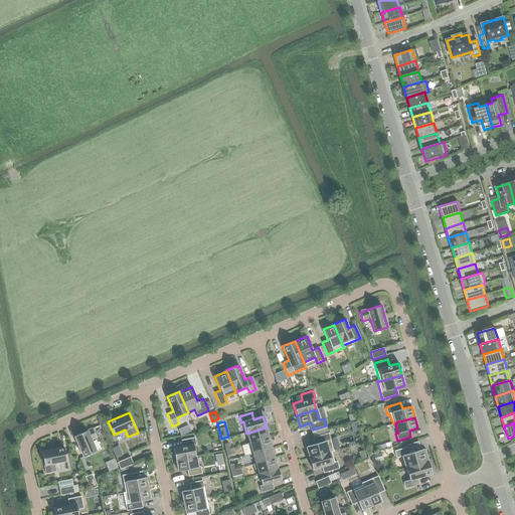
[(180,427),(182,435),(193,431),(190,423),(180,427)]
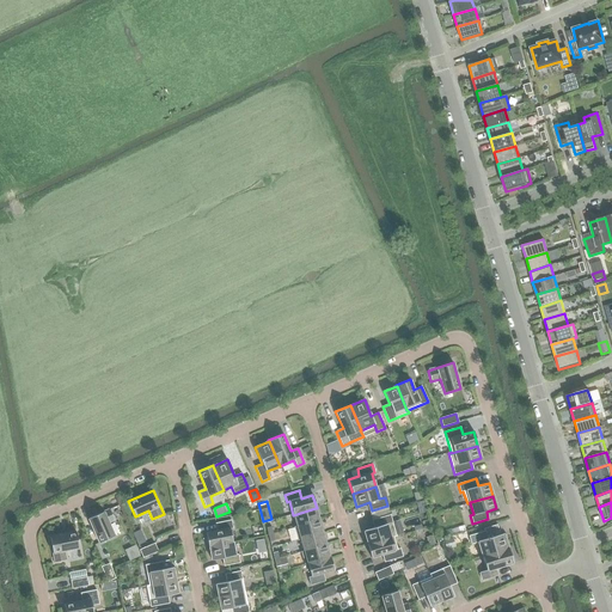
[(319,520),(316,508),(293,515),(297,526),(297,527),(319,520)]
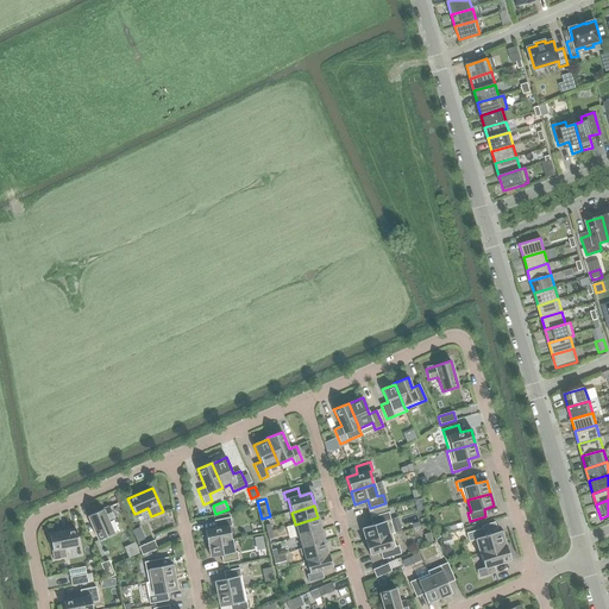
[(113,518),(108,507),(88,516),(99,540),(113,534),(107,520),(113,518)]
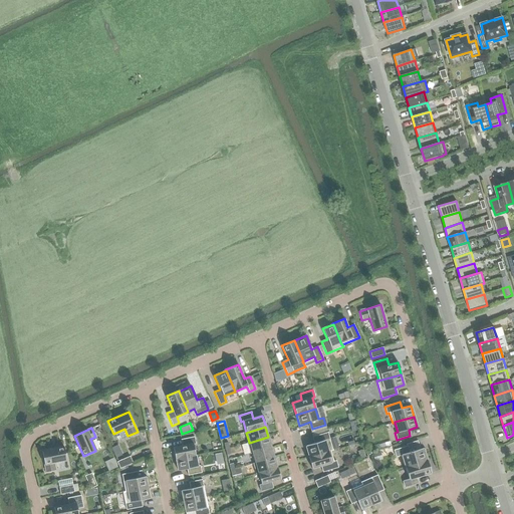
[(332,451),(327,433),(312,437),(314,443),(305,446),(308,457),(330,450),(330,451),(332,451)]
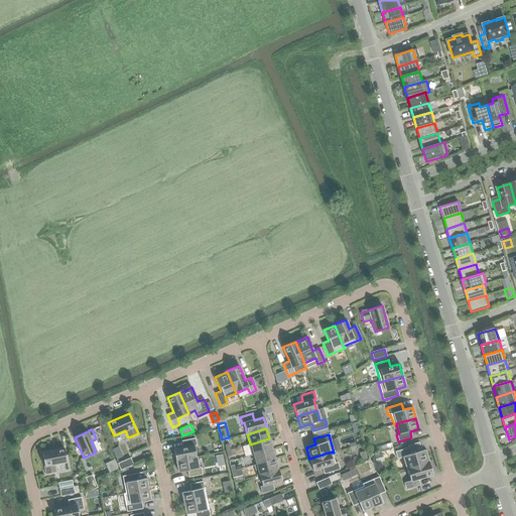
[(196,445),(195,438),(181,441),(182,447),(173,449),(175,462),(176,462),(176,461),(196,457),(194,446),(196,445)]
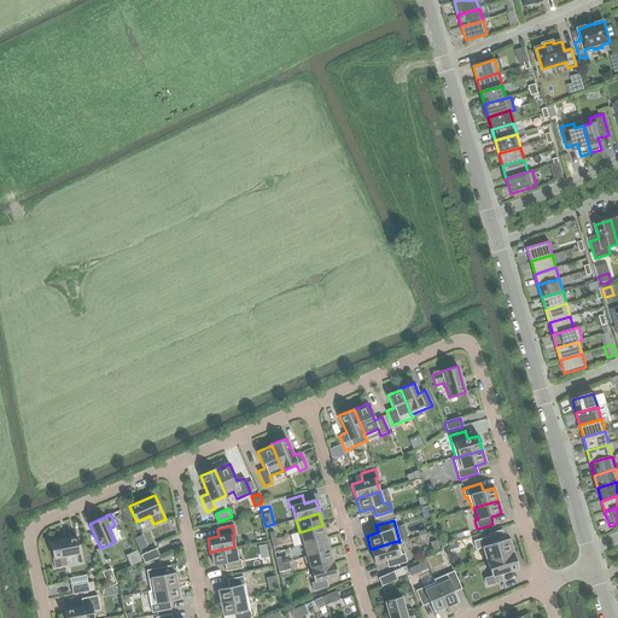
[(299,531),(297,532),(301,546),(303,544),(326,538),(322,525),(299,532),(299,531)]
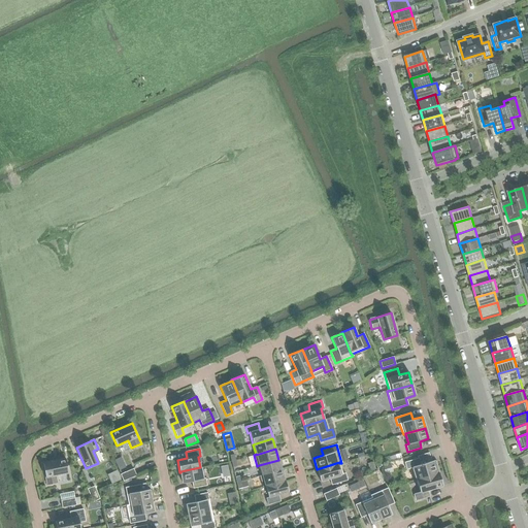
[(65,459),(42,463),(47,486),(57,484),(56,475),(68,473),(65,459)]
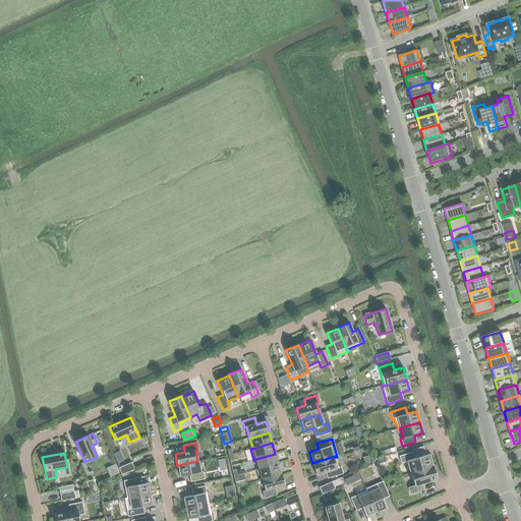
[(407,462),(410,473),(431,466),(428,454),(414,459),(412,453),(399,456),(401,463),(407,462)]
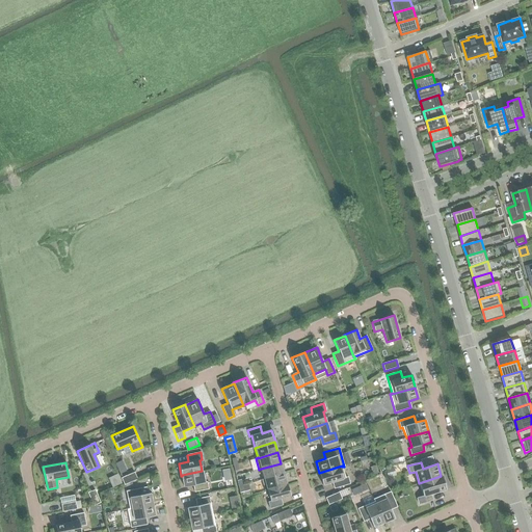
[(284,474),(281,463),(261,469),(264,479),(284,474)]
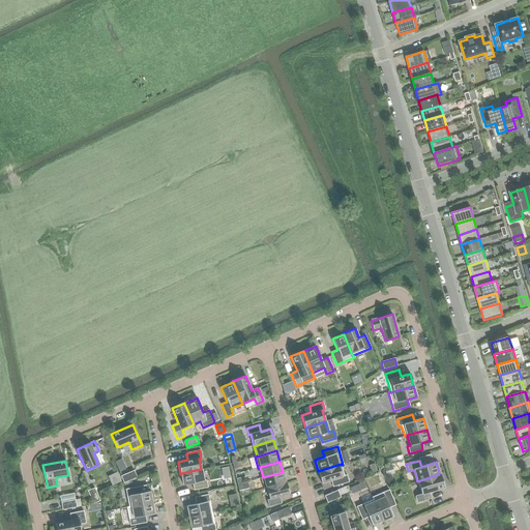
[(341,464),(318,471),(321,483),(330,480),(332,487),(348,482),(346,475),(344,476),(341,465),(341,464)]
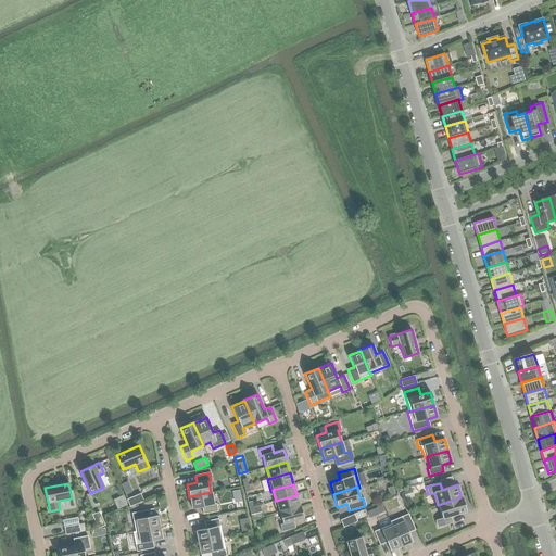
[(409,489),(403,491),(405,500),(413,497),(409,489)]
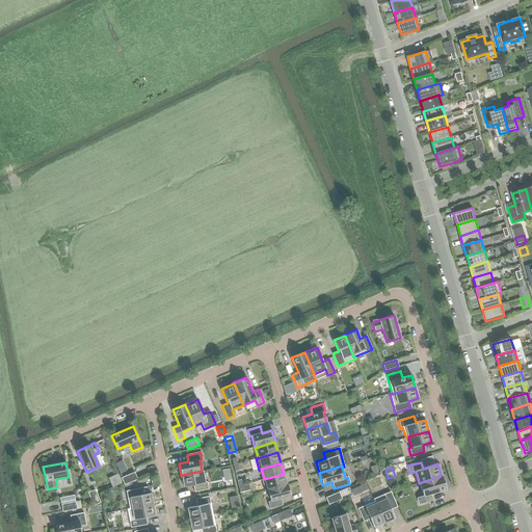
[(231,480),(229,469),(222,471),(224,481),(231,480)]
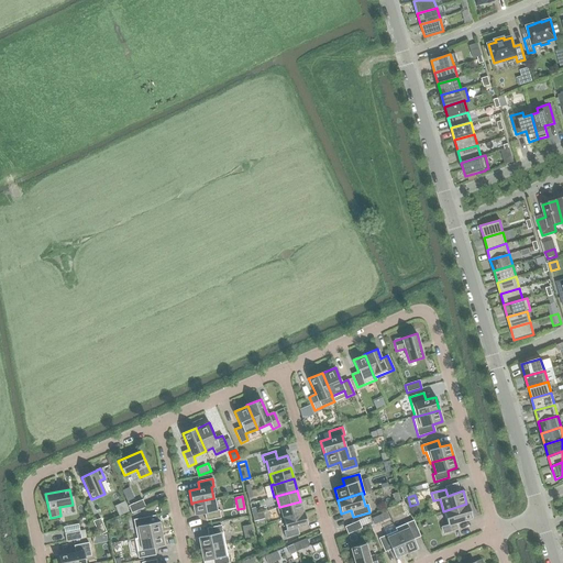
[(192,503),(192,504),(195,516),(205,514),(206,521),(220,518),(219,510),(216,510),(213,498),(192,503)]
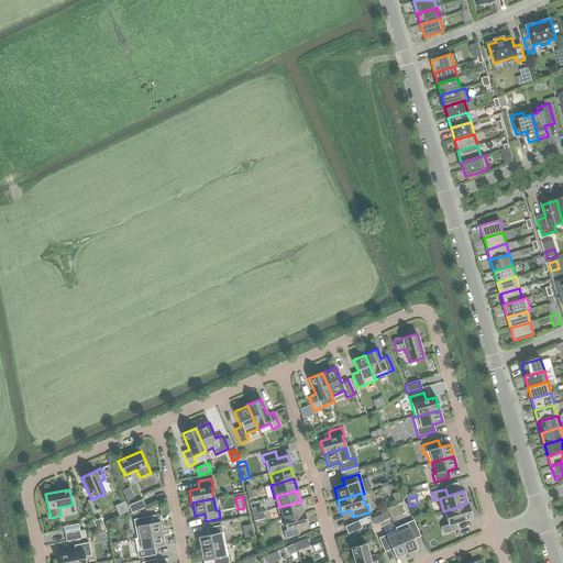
[(142,500),(128,506),(131,514),(145,507),(142,500)]
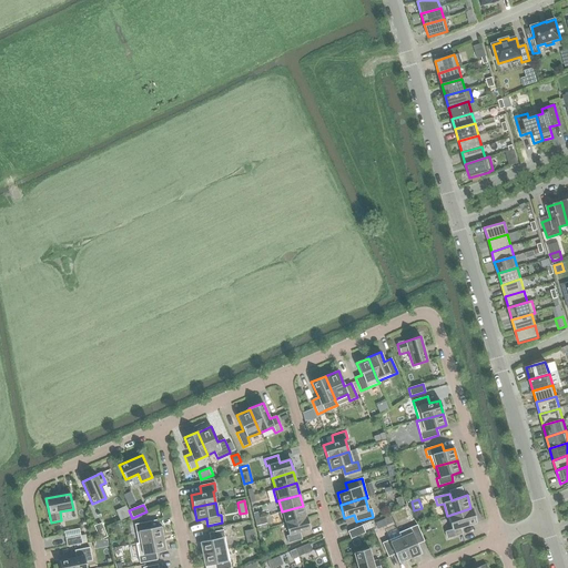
[(283,525),(285,524),(285,523),(305,517),(303,506),(282,511),(280,513),(283,525)]
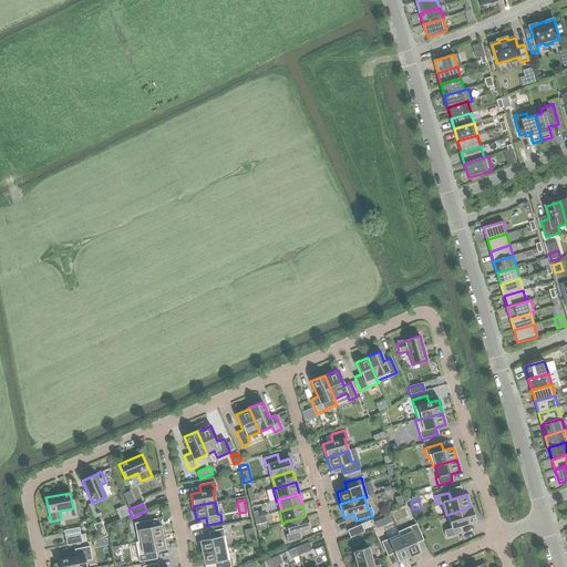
[(459,527),(475,522),(471,507),(470,507),(446,515),(450,528),(444,531),(446,538),(461,534),(459,527)]
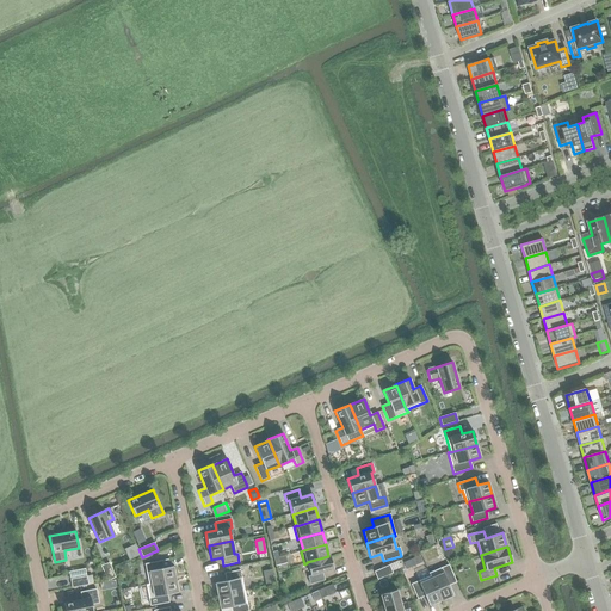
[(322,573),(333,569),(329,556),(328,556),(307,562),(307,563),(310,575),(308,576),(309,585),(325,580),(322,573)]
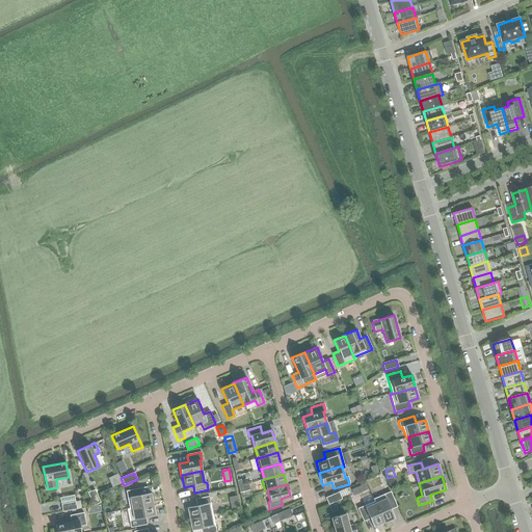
[(126,491),(129,509),(130,509),(153,505),(150,494),(141,495),(139,488),(126,491)]
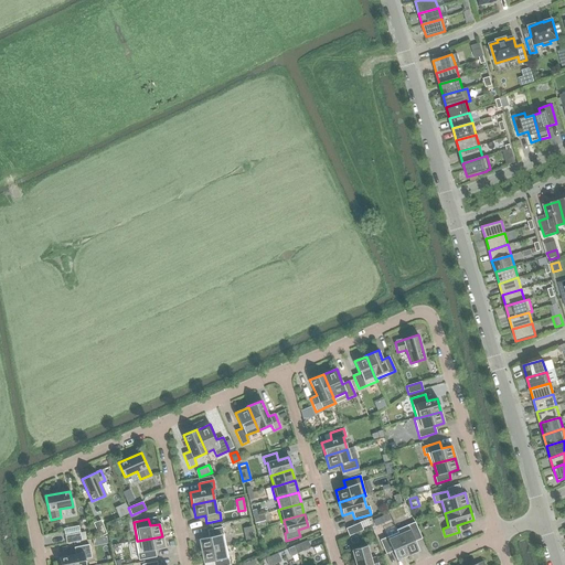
[(99,537),(106,534),(100,520),(93,523),(99,537)]
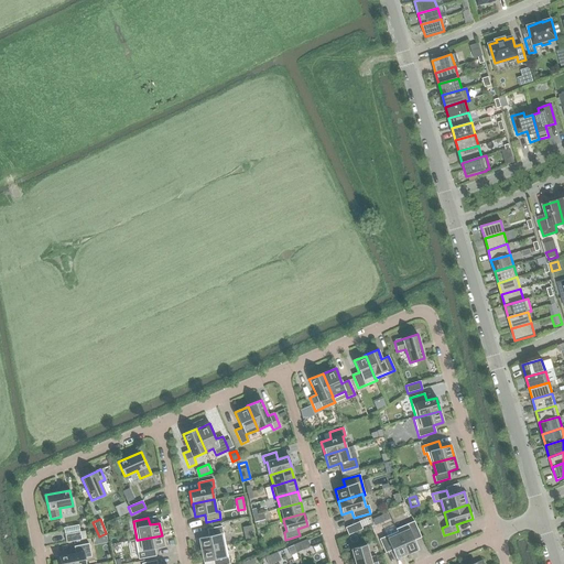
[(414,540),(421,538),(413,521),(396,529),(397,532),(407,554),(418,550),(414,540)]
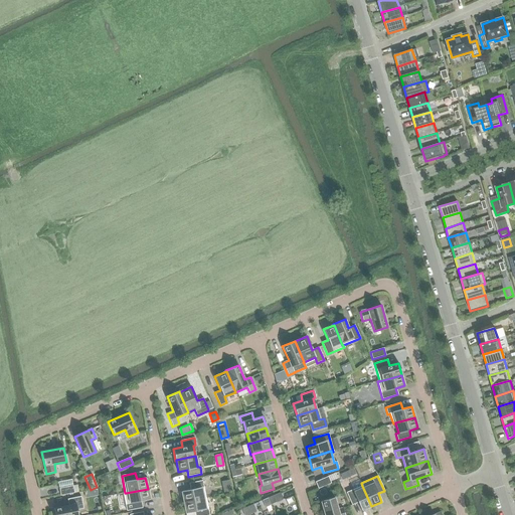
[(328,477),(315,482),(318,489),(331,483),(328,477)]
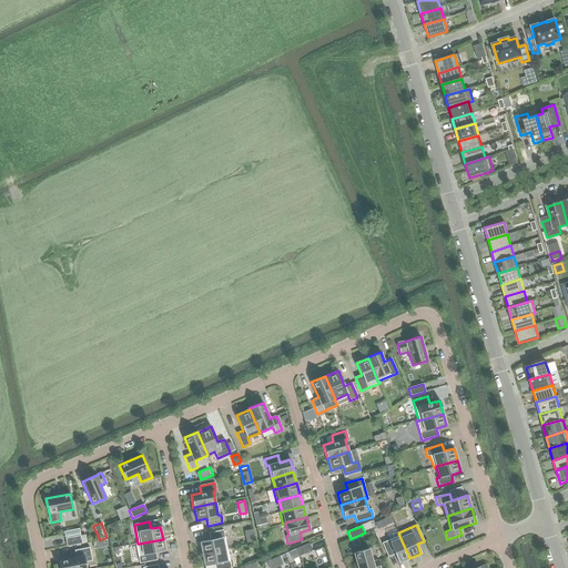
[(252,529),(244,531),(247,544),(255,543),(252,529)]
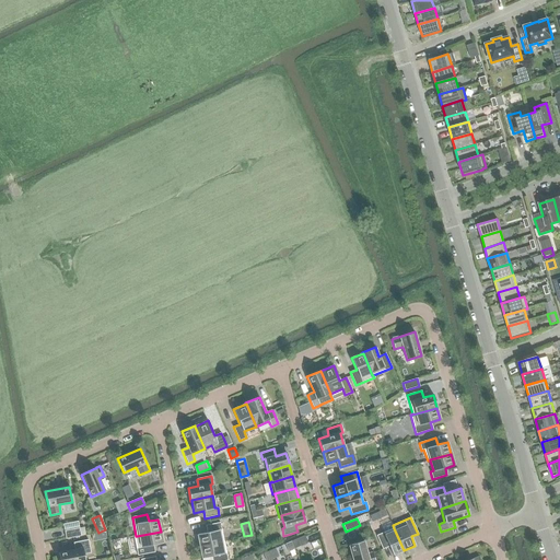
[(197,535),(199,547),(223,541),(220,523),(206,526),(207,533),(197,535)]
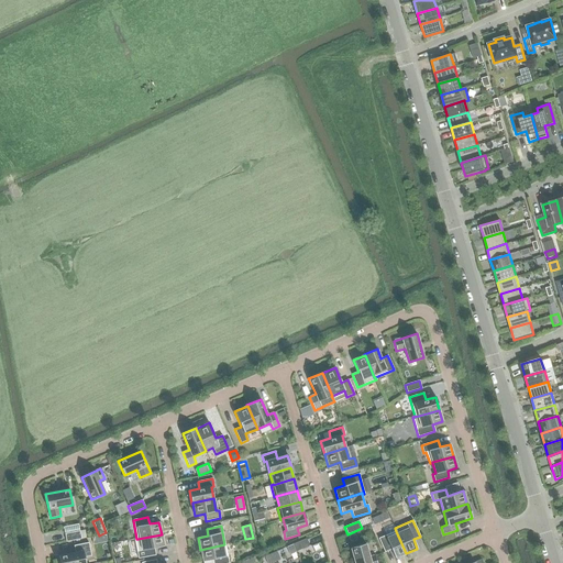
[(81,539),(79,531),(65,534),(66,542),(81,539)]
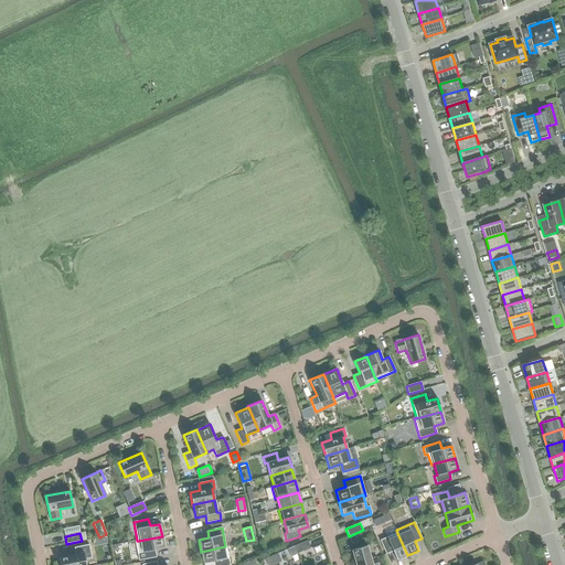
[(397,533),(380,541),(385,554),(392,551),(396,561),(407,555),(397,533)]
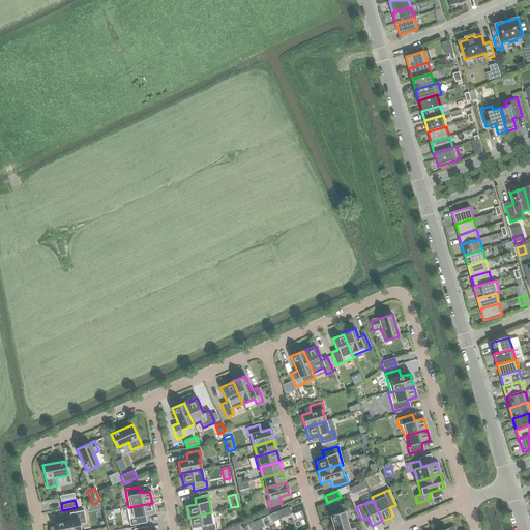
[(128,507),(126,507),(130,526),(146,523),(145,517),(154,514),(152,503),(129,507),(128,507)]
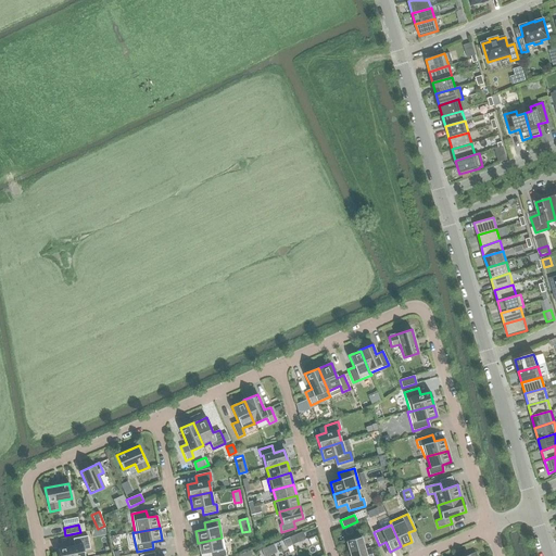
[(290,542),(292,545),(305,539),(302,532),(289,538),(290,542)]
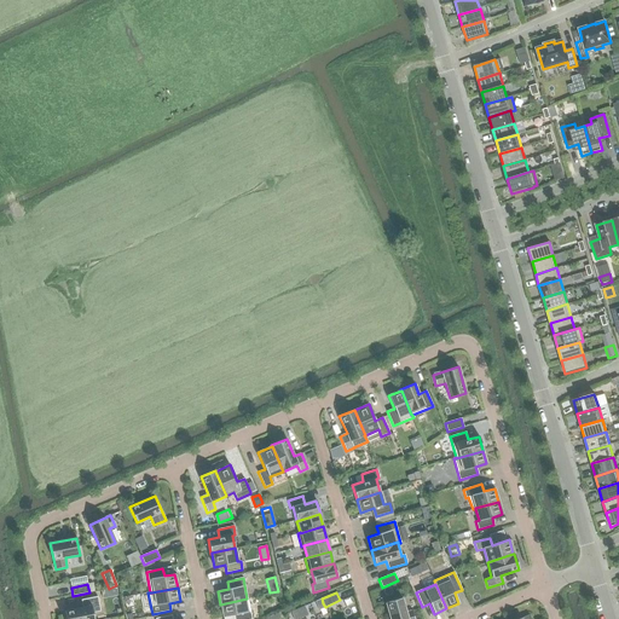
[(82,607),(64,611),(65,618),(93,618),(93,613),(100,611),(97,596),(81,600),(82,607)]
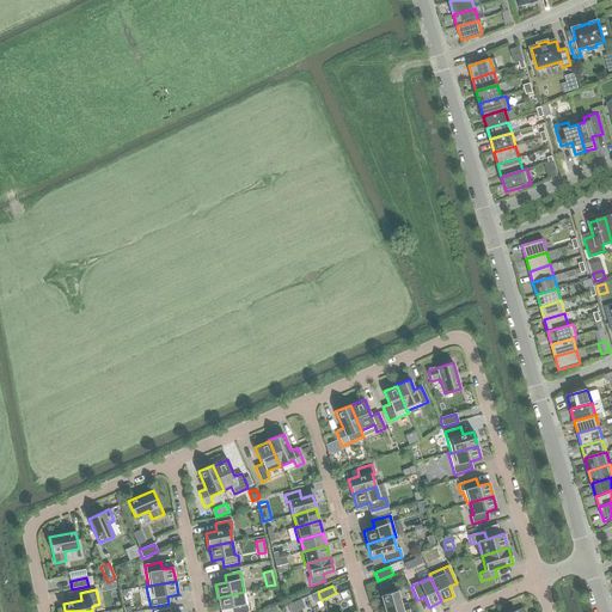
[(397,591),(381,595),(385,611),(409,611),(408,604),(402,606),(397,591)]
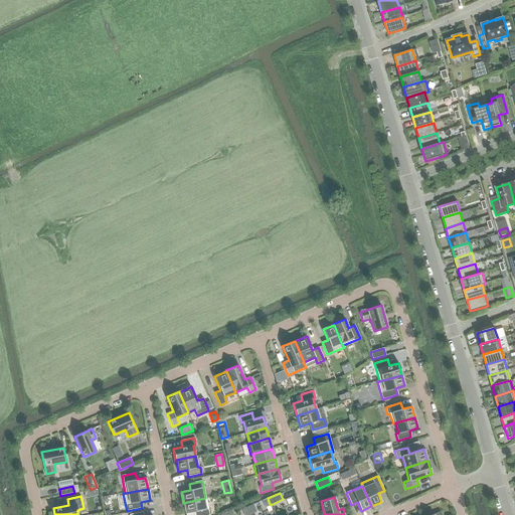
[(208,514),(205,498),(183,503),(186,514),(194,512),(194,514),(208,514)]
